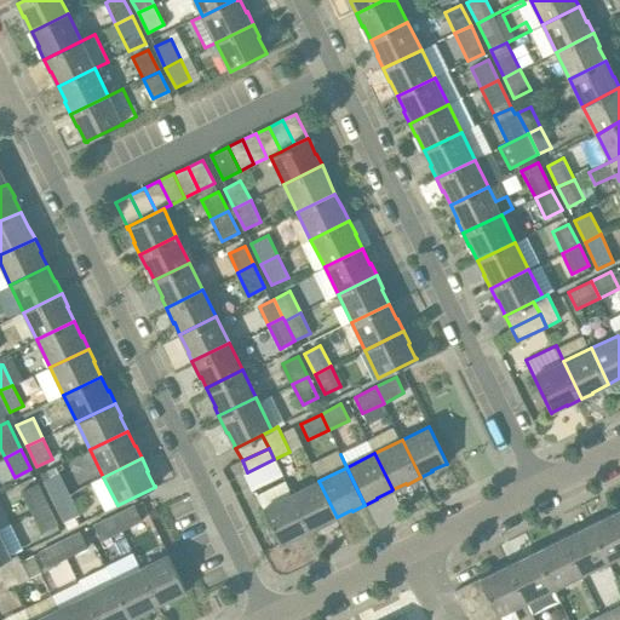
[(44,481),(53,500),(69,493),(59,472),(44,481)]
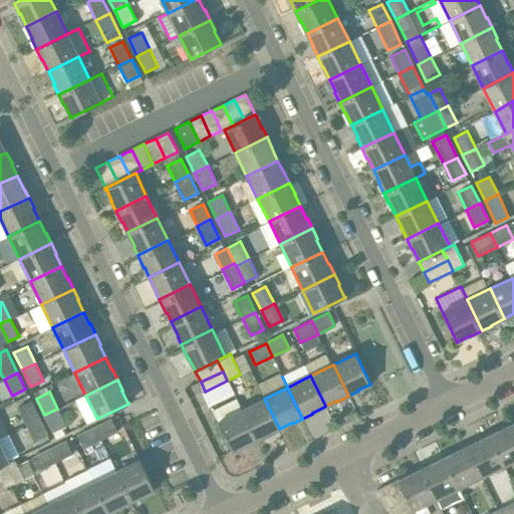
[(213,410),(218,421),(218,422),(219,423),(233,450),(232,451),(233,452),(234,451),(246,445),(246,446),(256,441),(241,410),(236,399),(213,410)]
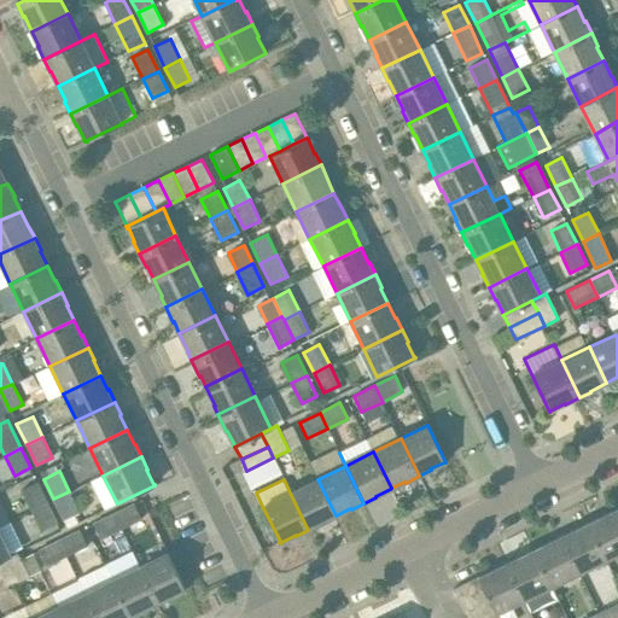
[(336,516),(318,479),(290,493),(308,530),(321,524),(321,523),(336,516)]
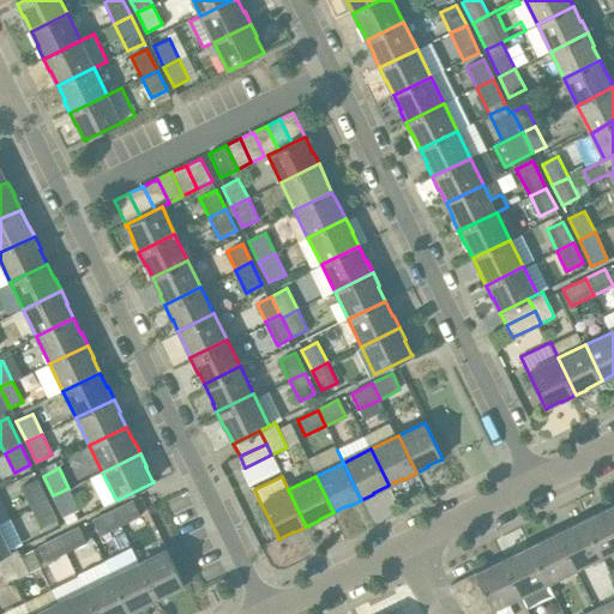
[(22,487),(31,507),(47,499),(37,479),(22,487)]
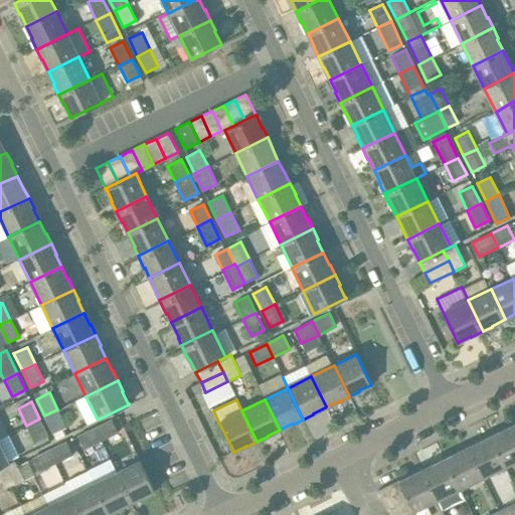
[(57,409),(44,415),(56,440),(64,436),(61,430),(66,426),(57,409)]
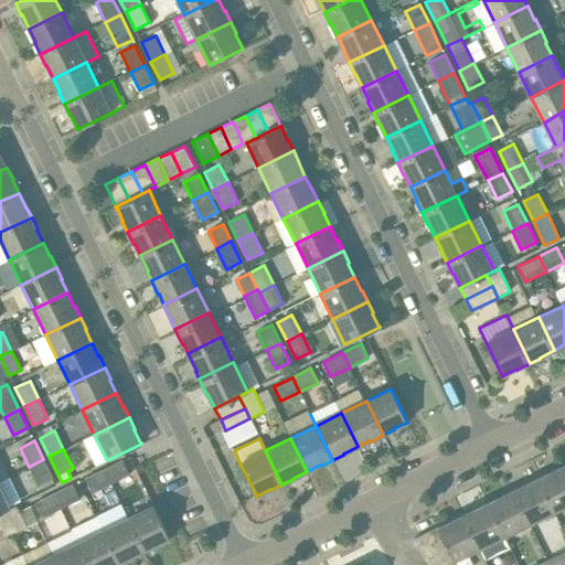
[(53,479),(43,459),(29,467),(39,486),(53,479)]
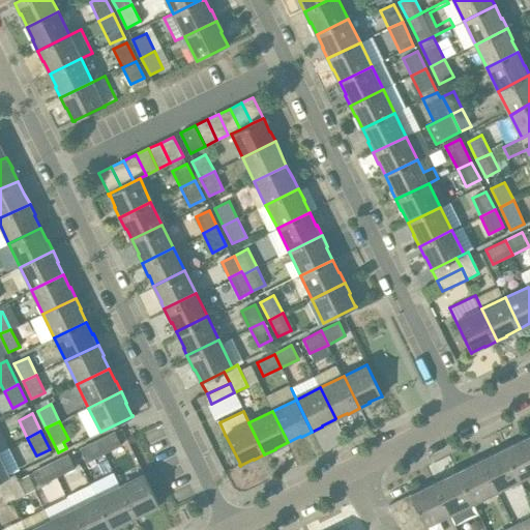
[(97,440),(105,454),(121,445),(115,431),(97,440)]
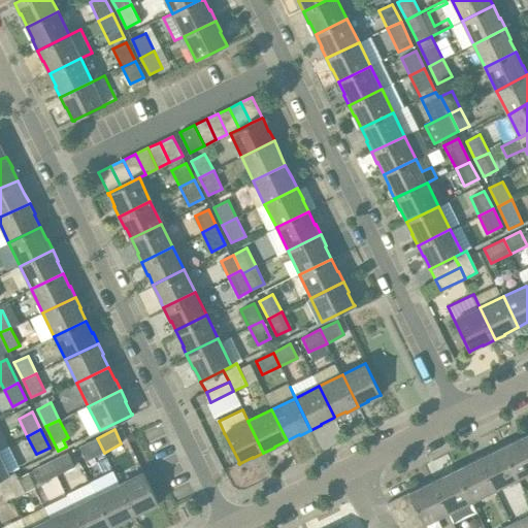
[(516,440),(503,447),(518,477),(527,471),(527,438),(526,434),(515,439),(516,440)]
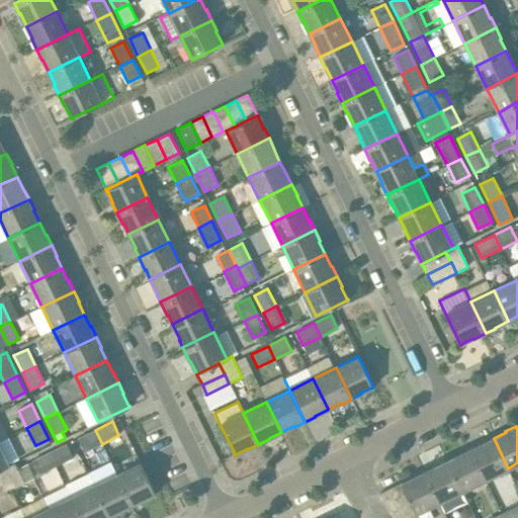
[(84,452),(102,444),(95,430),(78,438),(84,452)]
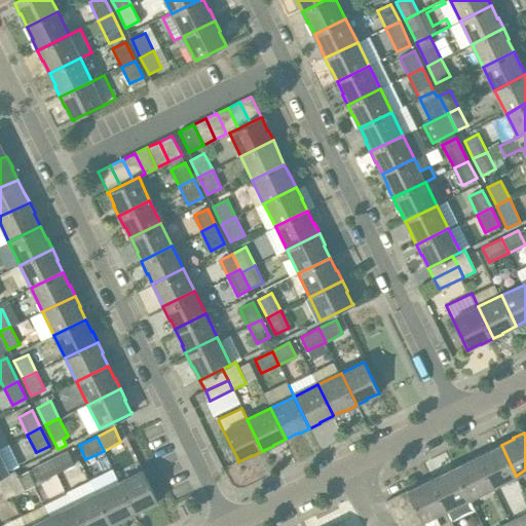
[(516,476),(501,445),(488,451),(488,450),(477,456),(493,487),(516,476)]
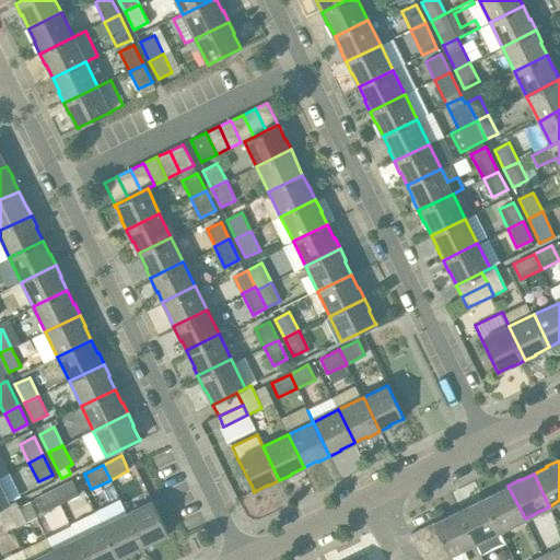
[(54,489),(60,504),(80,494),(72,479),(54,489)]
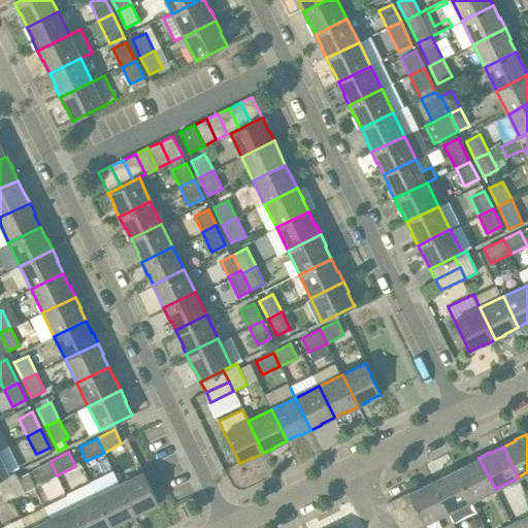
[(10,474),(0,453),(0,479),(1,479),(10,474)]
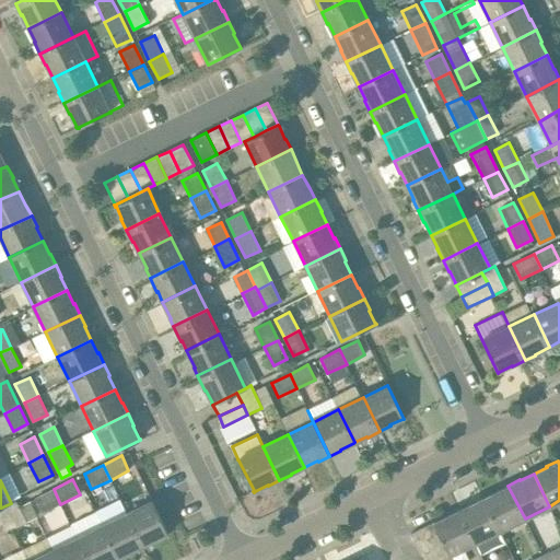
[(525,518),(508,486),(497,491),(497,492),(483,499),(500,531),(525,518)]
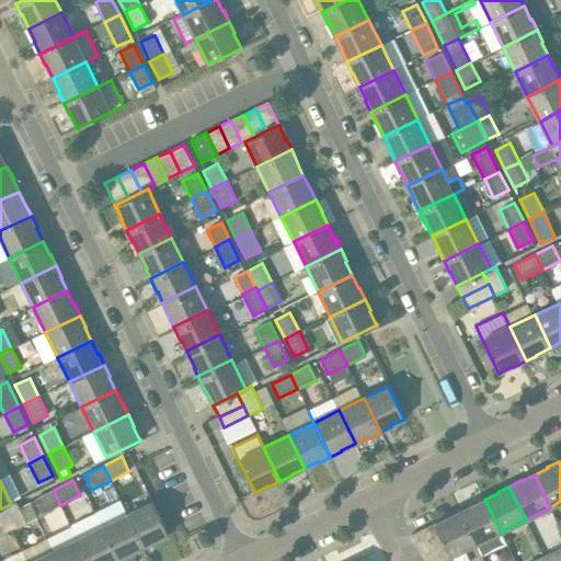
[(43,514),(60,505),(54,490),(35,499),(43,514)]
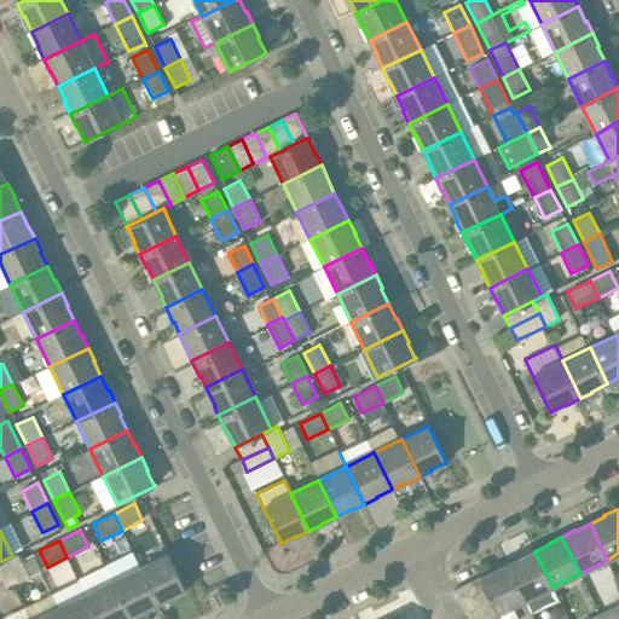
[(553,586),(534,551),(520,559),(520,557),(507,563),(525,600),(553,586)]
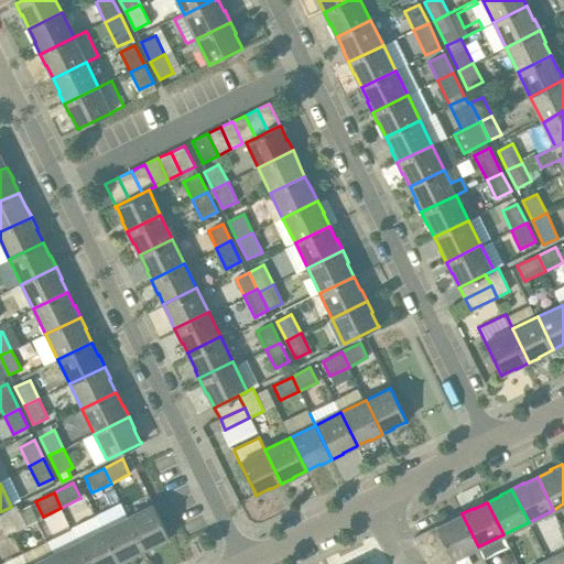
[(1,511),(7,524),(12,534),(29,527),(38,521),(29,505),(20,509),(18,503),(11,507),(1,511)]
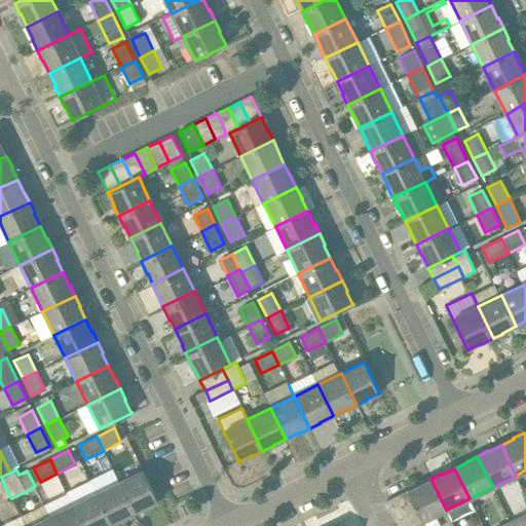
[(119,482),(135,514),(145,509),(145,508),(156,501),(157,502),(158,501),(143,471),(119,482)]
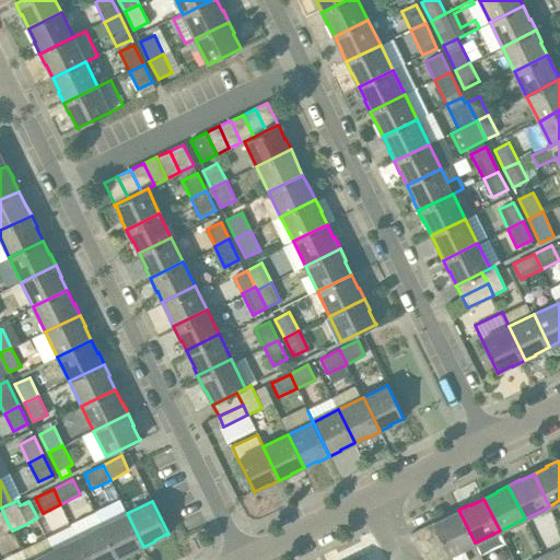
[(433,522),(440,535),(445,547),(450,556),(475,543),(458,510),(447,515),(447,516),(434,523),(434,522),(433,522)]
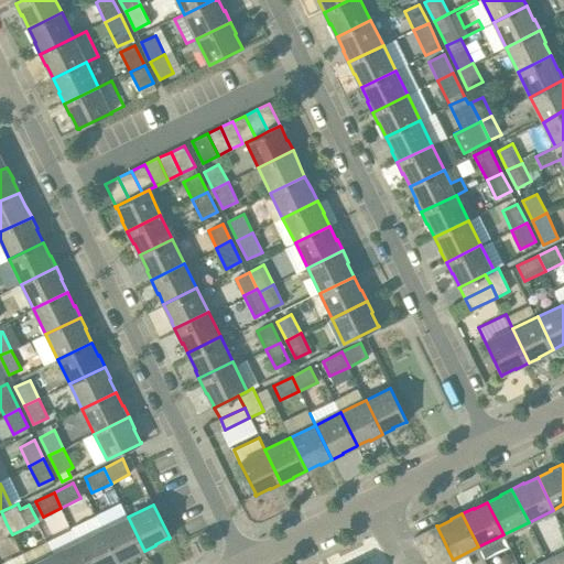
[(144,551),(128,517),(102,529),(119,562),(132,555),(132,556),(144,551)]
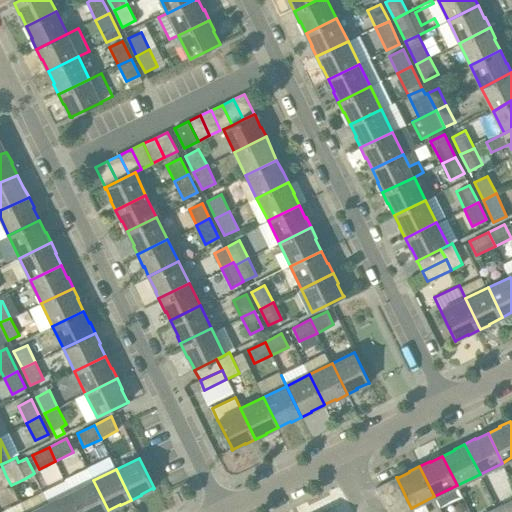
[(71,491),(80,511),(103,511),(108,510),(88,470),(74,478),(78,487),(71,491)]
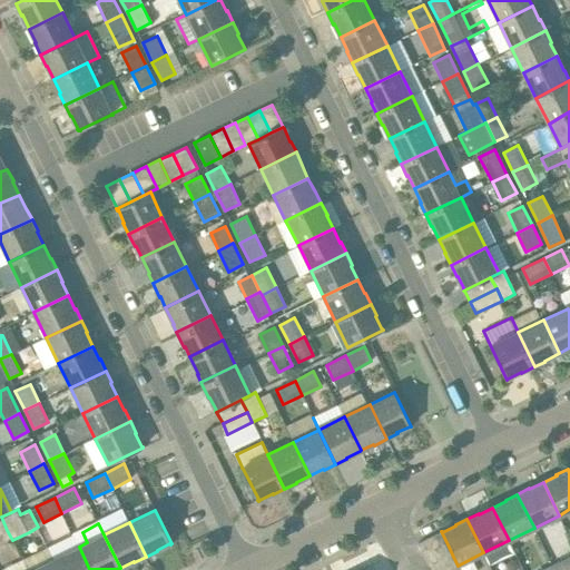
[(0,546),(12,540),(7,530),(0,533),(0,546)]
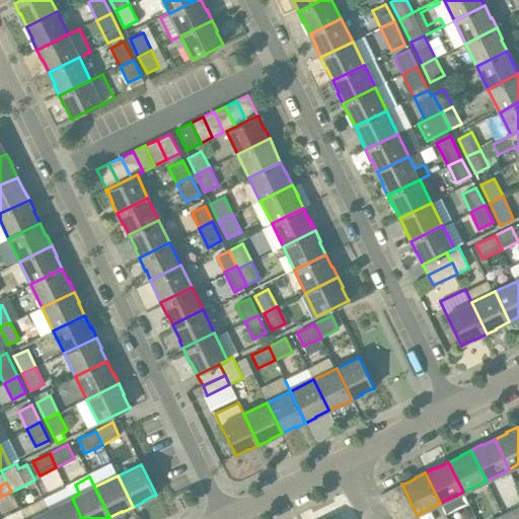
[(386,506),(408,496),(401,484),(401,485),(381,495),(386,506)]
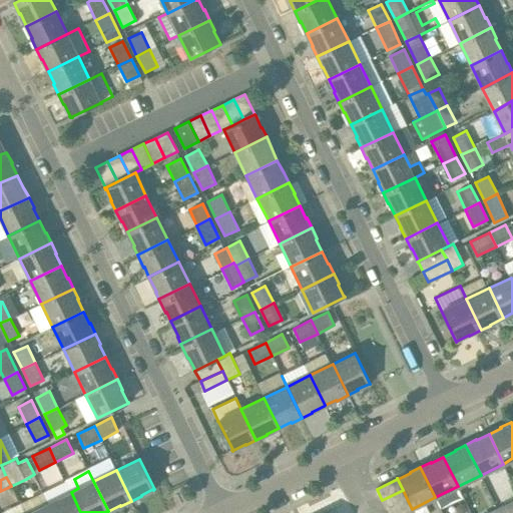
[(403,490),(382,500),(388,511),(408,501),(403,490)]
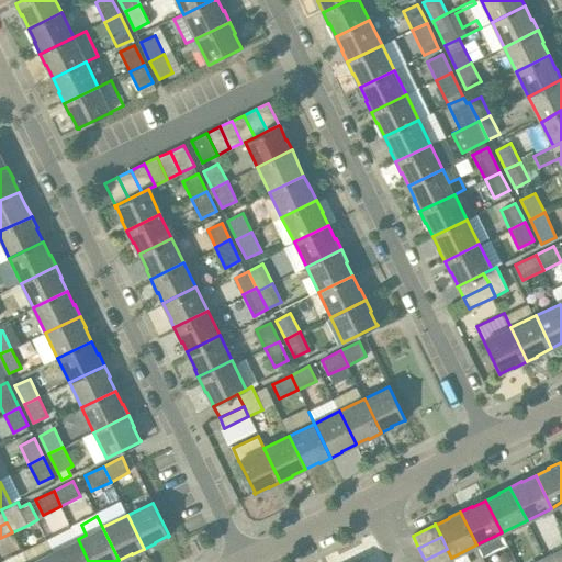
[(88,561),(78,539),(53,551),(57,561),(88,561)]
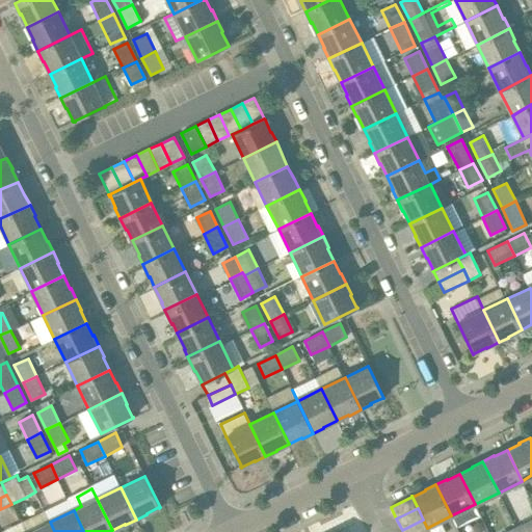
[(531,531),(531,517),(515,527),(517,531),(531,531)]
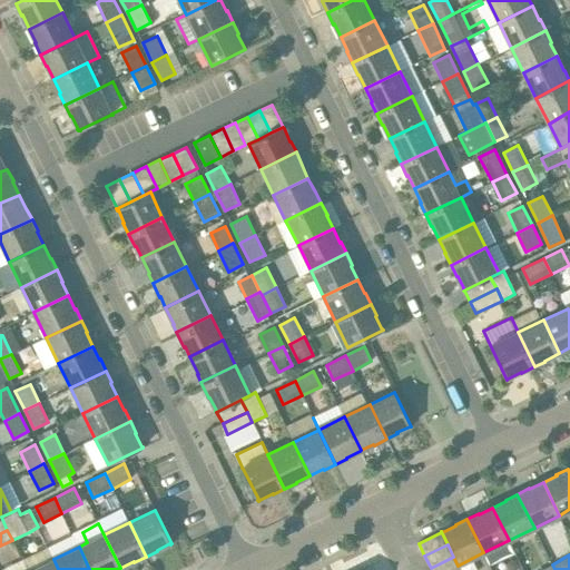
[(455,569),(460,569),(458,566),(453,557),(431,568),(431,569),(455,569)]
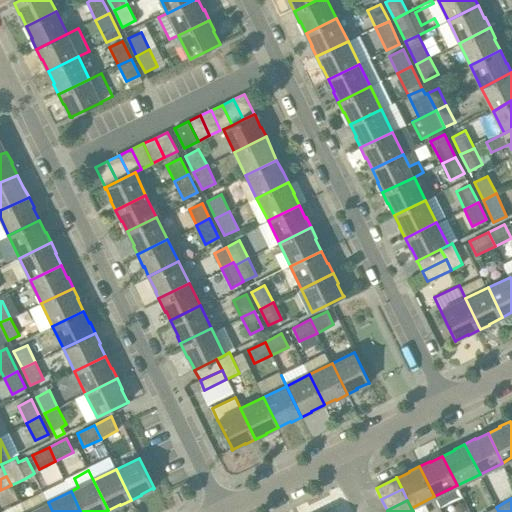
[(52,511),(48,502),(28,511),(52,511)]
